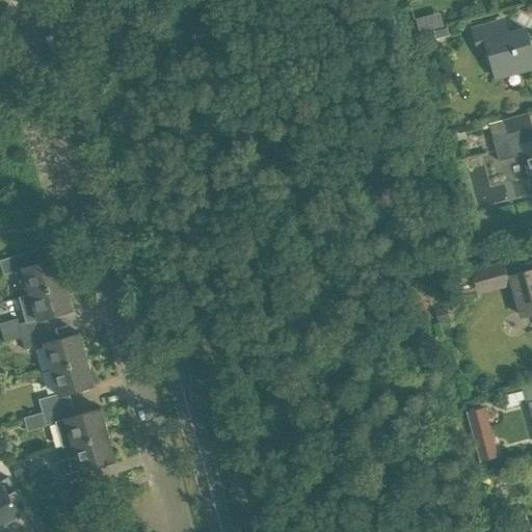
[(486,25),(485,25),(472,29),(476,44),(474,44),(478,58),(488,55),(495,78),(531,68),(531,50),(526,28),(489,38),(486,25)]
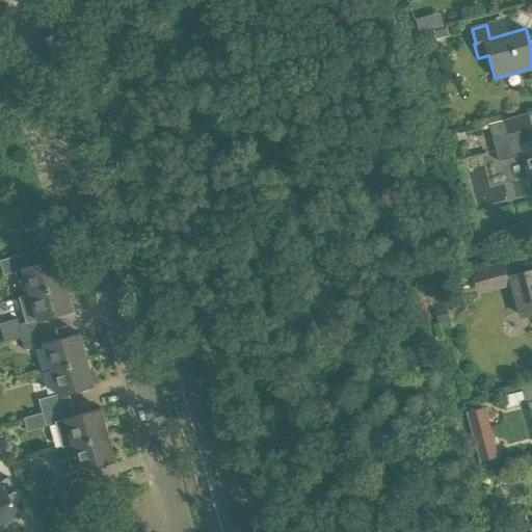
[(531,125),(529,113),(502,120),(488,123),(499,161),(525,155),(531,180),(531,125)]
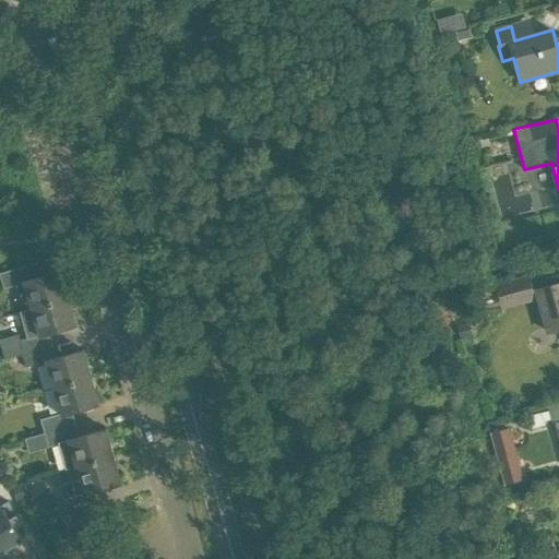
[(32,309),(69,299),(61,271),(49,275),(45,261),(0,273),(3,287),(24,282),(32,309)]
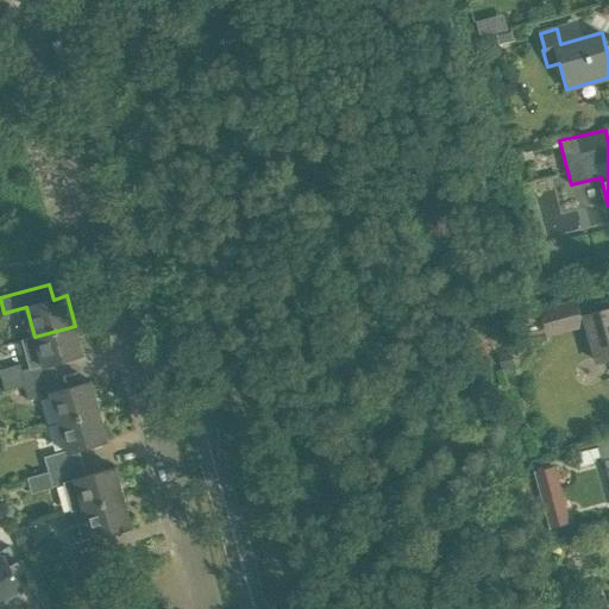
[(575,299),(539,308),(546,338),(583,328),(575,299)]
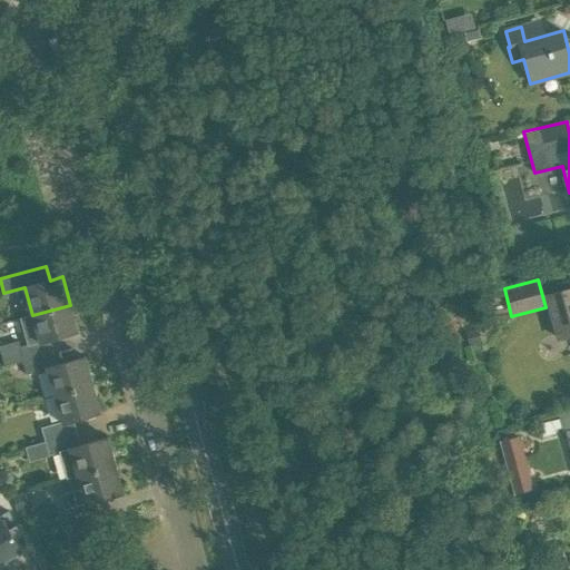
[(569,290),(547,296),(558,338),(569,335),(569,290)]
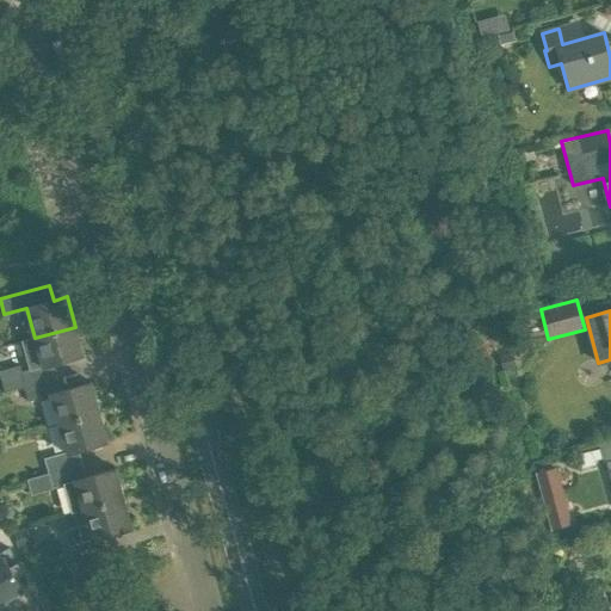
[(75,327),(35,338),(43,366),(25,371),(23,366),(0,371),(0,387),(1,393),(25,387),(24,387),(59,377),(55,364),(84,357),(75,327)]
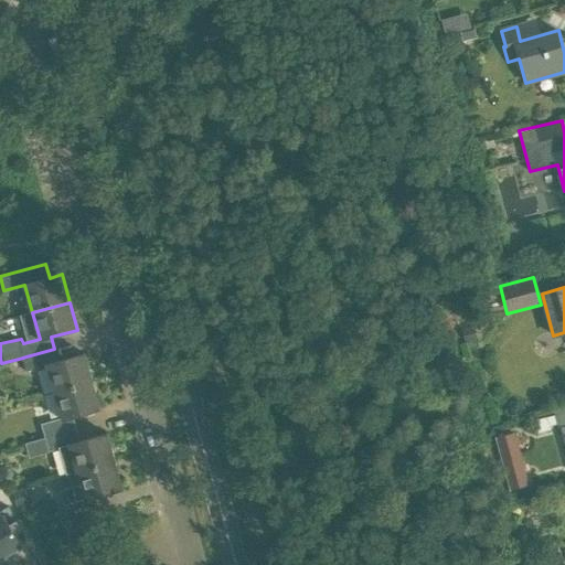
[(470,343),(478,341),(473,327),(466,328),(460,330),(465,344),(470,343)]
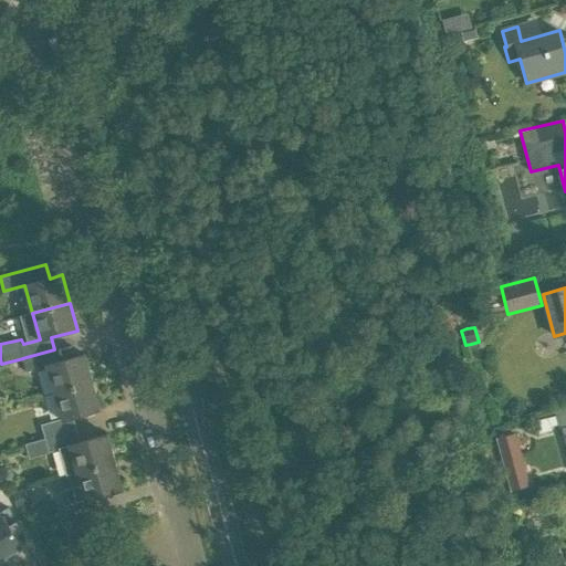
[(54,349),(22,358),(23,358),(27,371),(46,366),(54,394),(93,383),(85,355),(58,363),(54,349)]
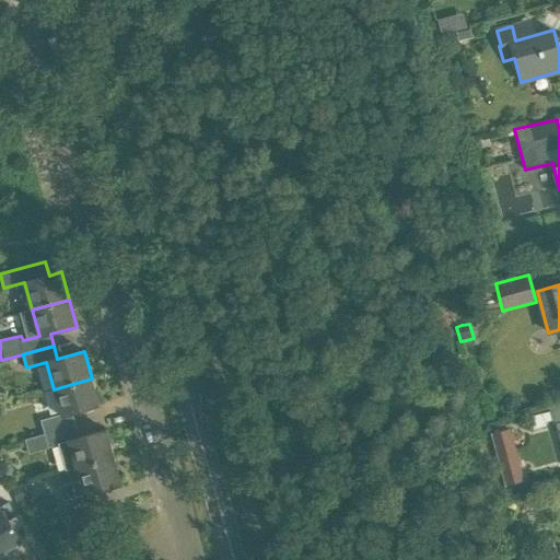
[(92,378),(54,389),(62,417),(42,422),(45,435),(76,426),(72,413),(100,406),(92,378)]
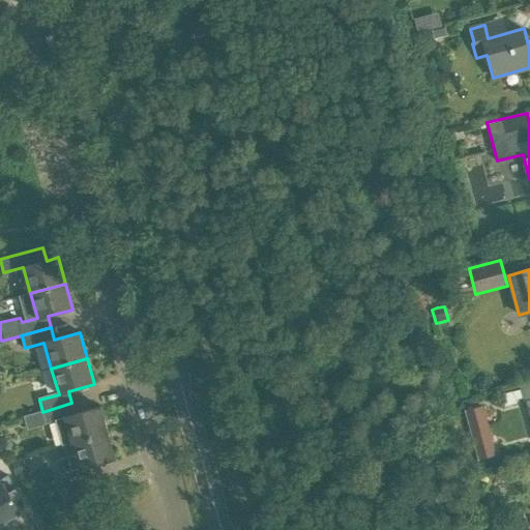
[(529,382),(519,385),(523,401),(529,399),(529,382)]
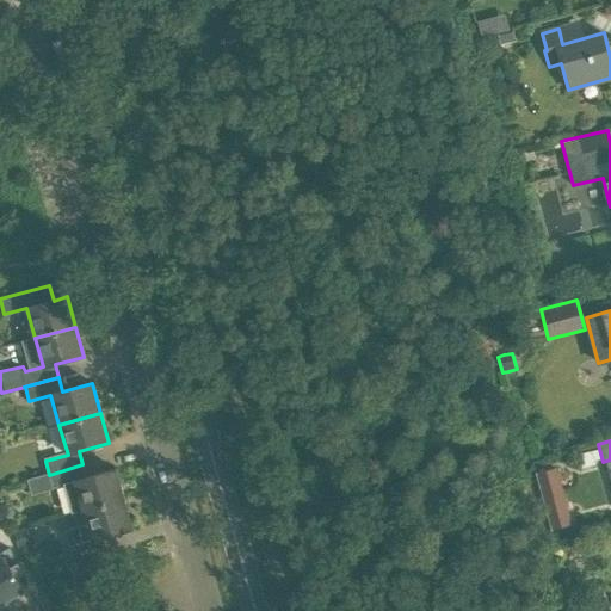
[(72,514),(74,514),(124,500),(116,470),(87,477),(82,464),(49,475),(53,487),(63,485),(72,514)]
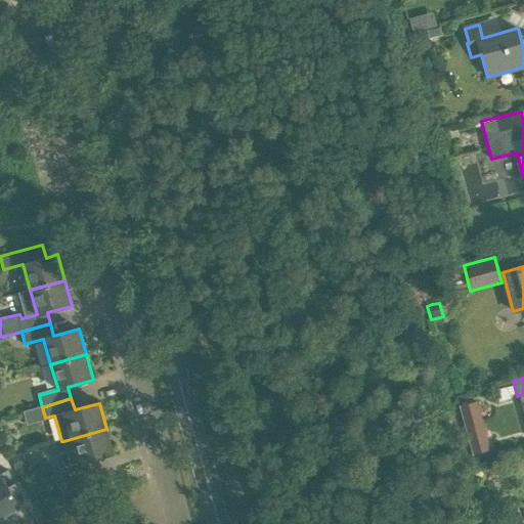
[(460,405),(470,441),(485,437),(476,401),(460,405)]
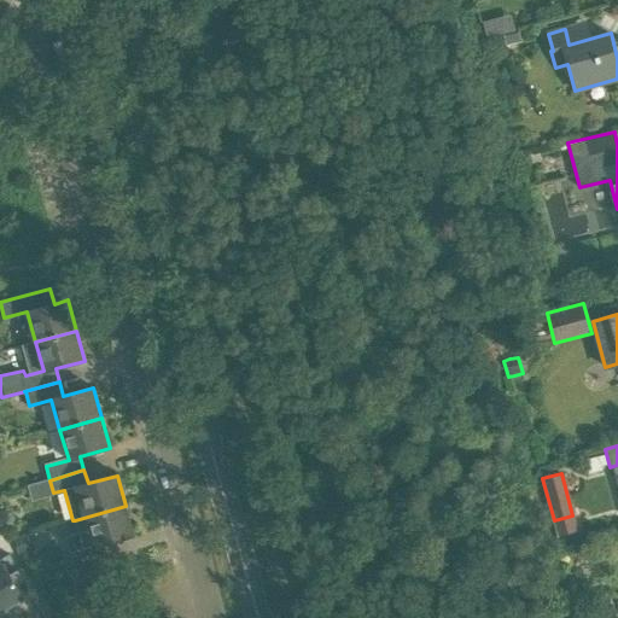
[(75,520),(79,532),(65,536),(74,566),(109,558),(104,544),(134,536),(126,506),(75,520)]
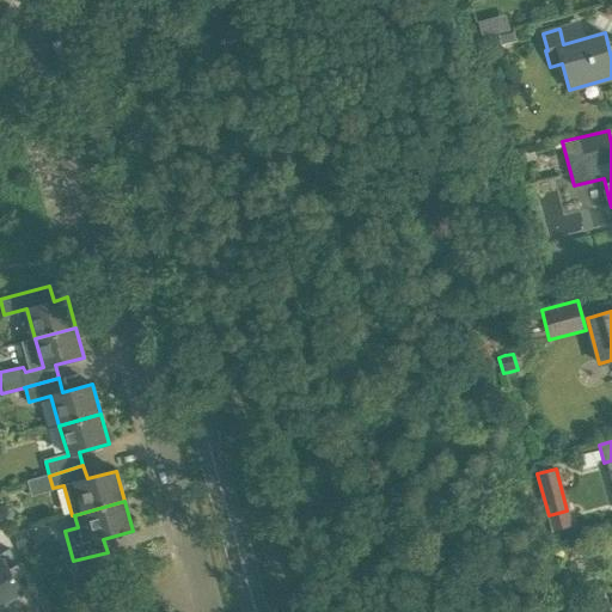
[(55,510),(25,515),(29,534),(57,530),(55,510)]
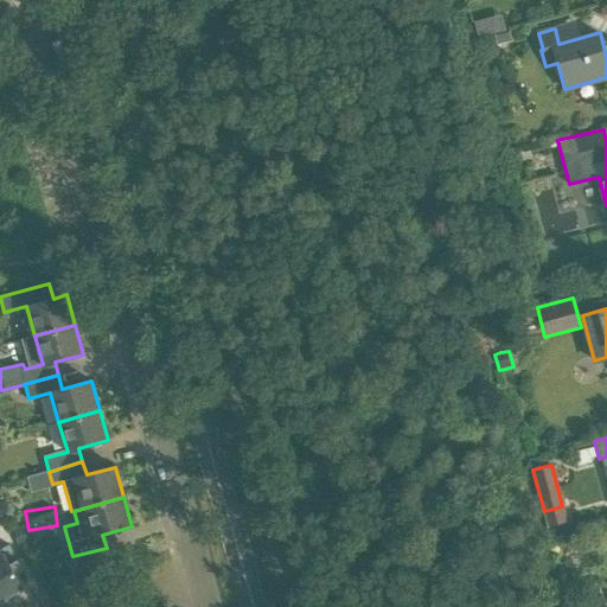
[(0,556),(0,600),(23,588),(16,574),(24,570),(18,560),(10,564),(4,555),(0,556)]
